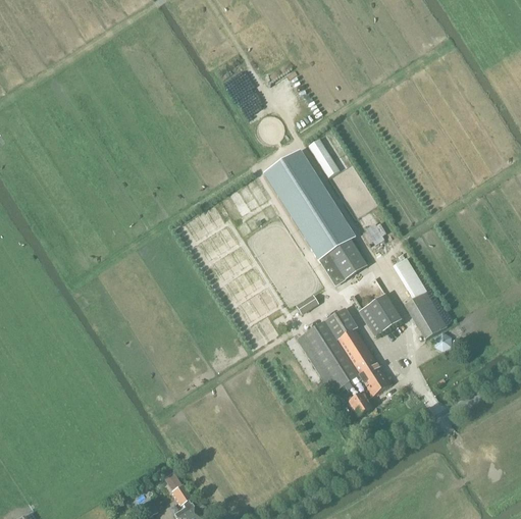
[(229,88),(246,117),(267,106),(257,86),(253,88),(247,78),(229,88)]
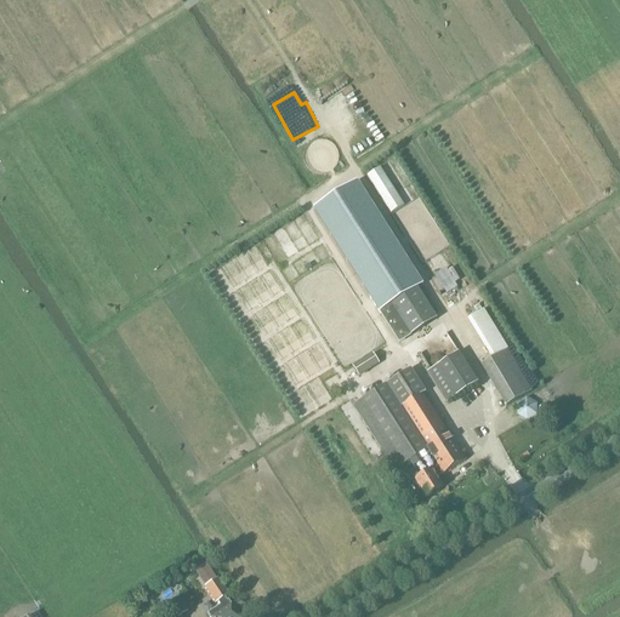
[(380,165),(367,173),(390,211),(403,203),(380,165)]
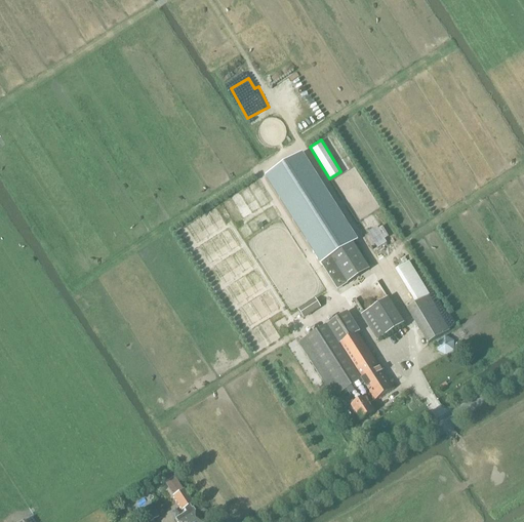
[(301,151),(265,174),(336,287),(347,281),(368,267),(352,241),(357,238),(301,151)]
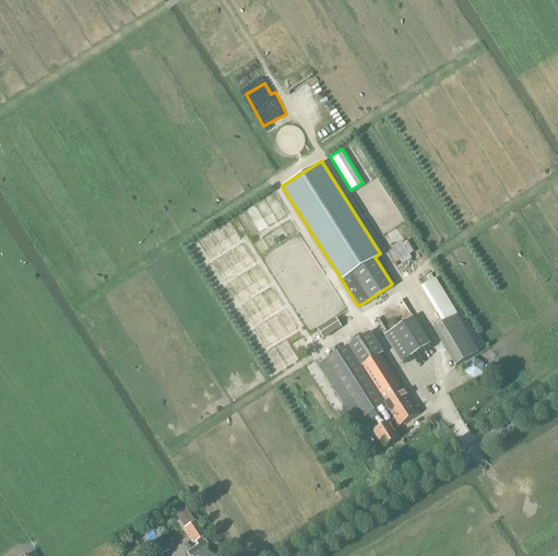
[(411,250),(415,248),(406,235),(392,245),(402,261),(413,255),(411,250)]
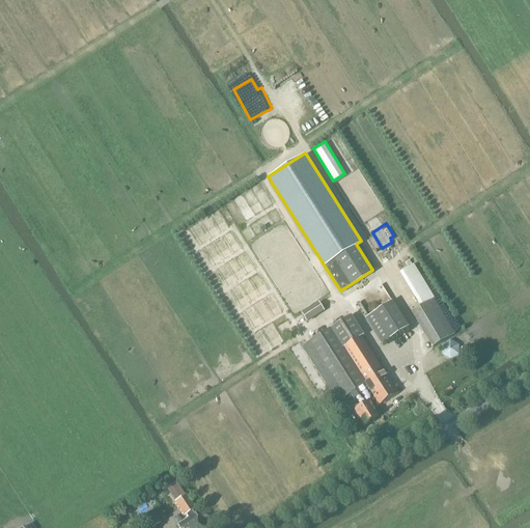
[(453,332),(433,297),(411,309),(433,344),(453,332)]
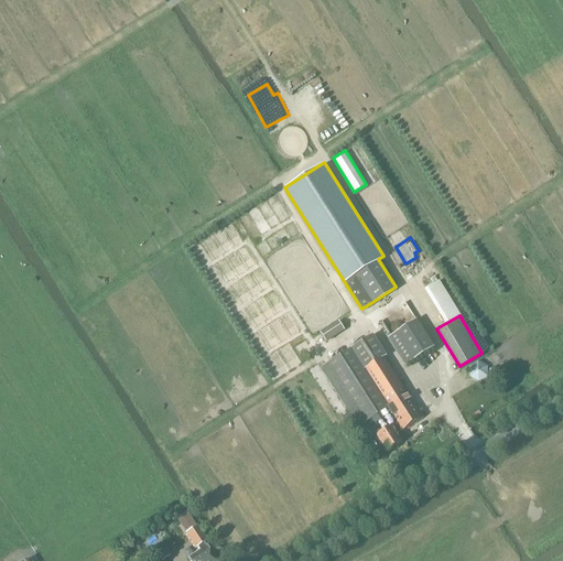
[(387,336),(404,364),(433,345),(417,317),(387,336)]
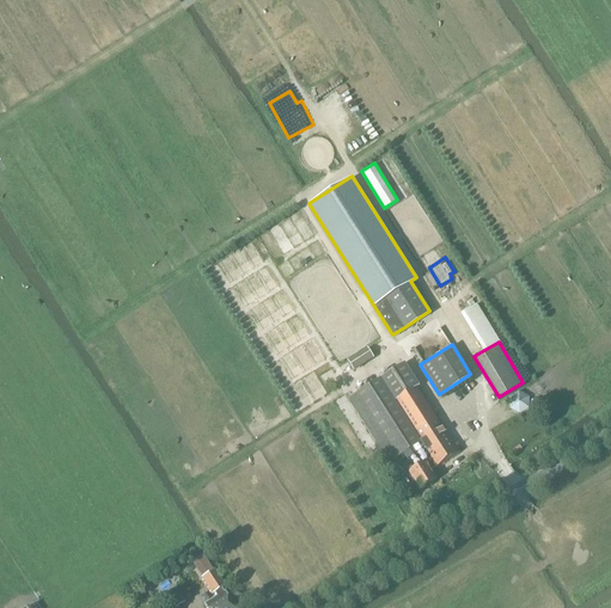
[(366,345),(347,357),(353,367),(373,354),(367,345),(366,345)]
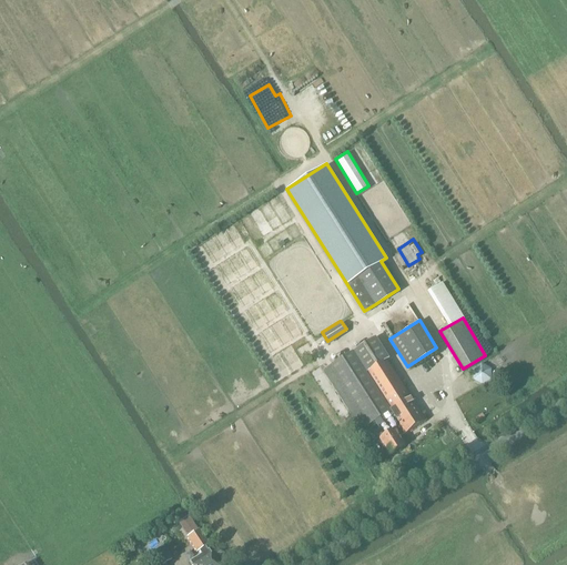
[(395,417),(398,423),(394,426),(378,436),(390,453),(404,443),(398,434),(403,430),(404,432),(425,419),(386,357),(388,356),(375,335),(353,350),(322,369),(361,429),(374,420),(380,427),(395,417)]
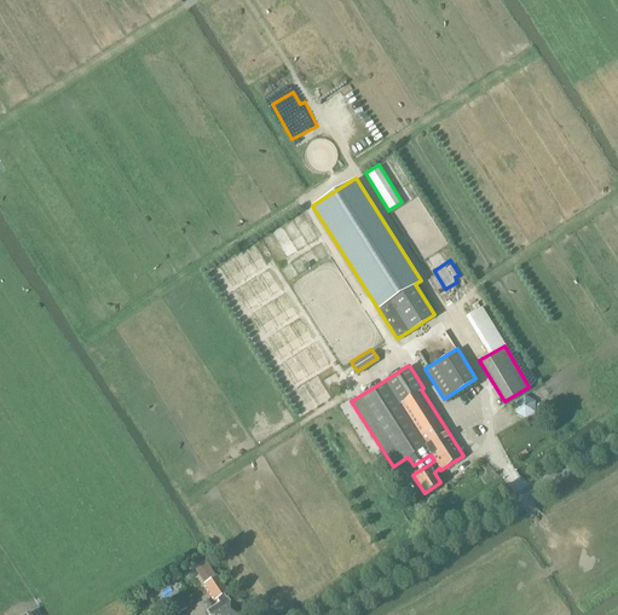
[(530,392),(514,400),(524,416),(538,407),(530,392)]
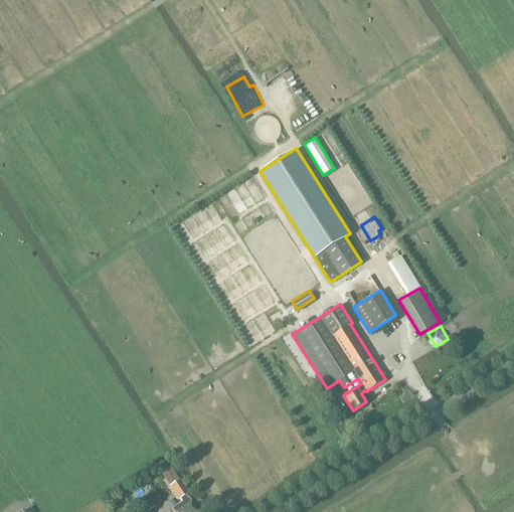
[(337,400),(330,405),(336,414),(342,410),(343,409),(337,400)]
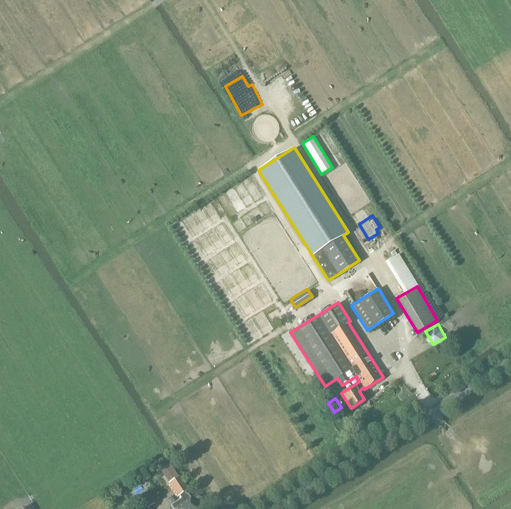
[(177,474),(167,481),(176,495),(177,494),(184,490),(186,488),(177,474)]
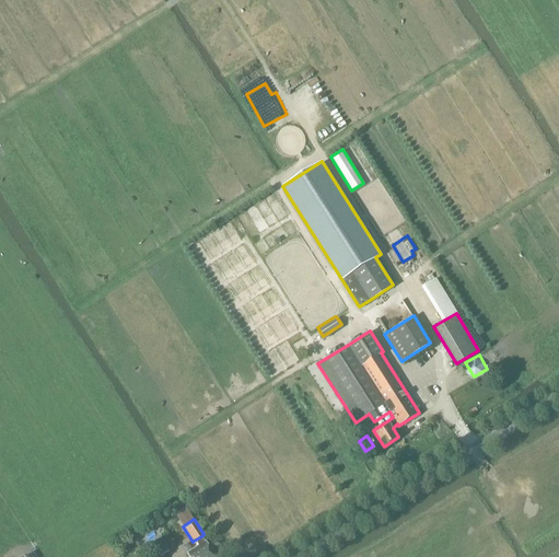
[(156,556),(155,556),(164,556),(162,553),(169,549),(160,535),(148,543),(156,556)]
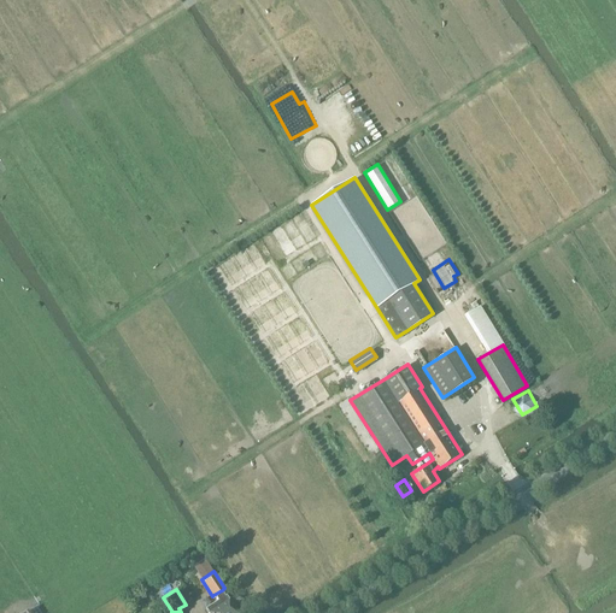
[(216,599),(204,607),(206,609),(207,612),(235,612),(238,612),(226,593),(224,594),(222,590),(213,595),(216,599)]
